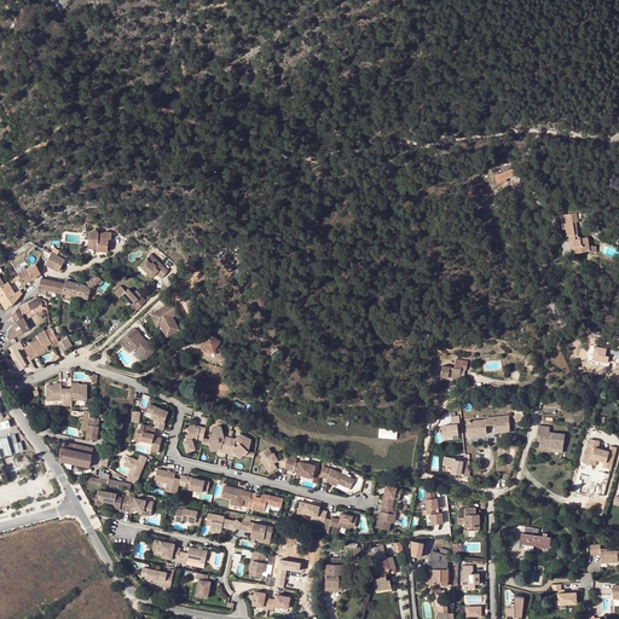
[(495,175),(496,180),(505,177),(515,174),(513,169),(495,175)]
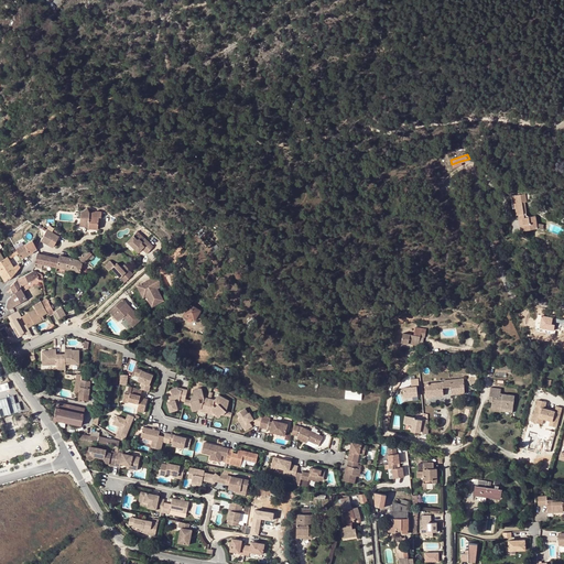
[(527,202),(524,194),(513,195),(514,203),(517,215),(519,215),(520,221),(523,221),(525,230),(537,228),(535,223),(535,216),(529,217),(527,215),(524,202),(527,202)]
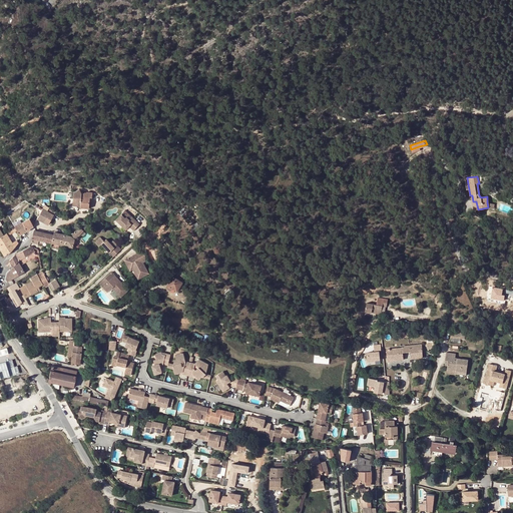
[(79,189),(73,192),(73,197),(81,198),(81,197),(89,197),(91,198),(92,192),(87,192),(84,193),(81,193),(79,189)]
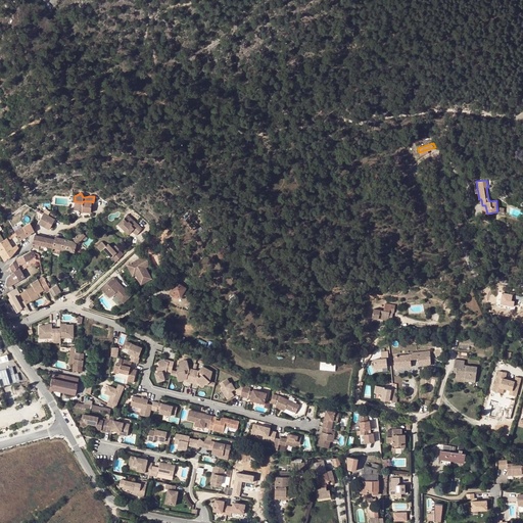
[(74,209),(82,210),(85,210),(85,212),(90,212),(91,201),(83,201),(83,202),(75,201),(74,209)]
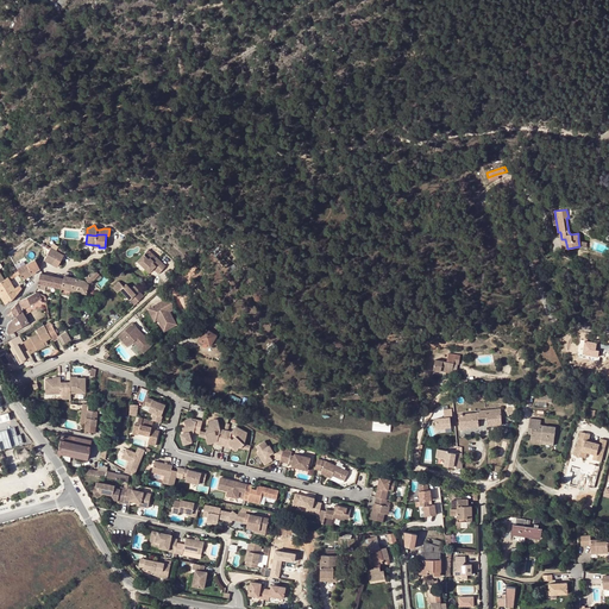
[(50,248),(49,250),(45,257),(44,261),(57,268),(67,251),(58,248),(56,251),(50,248)]
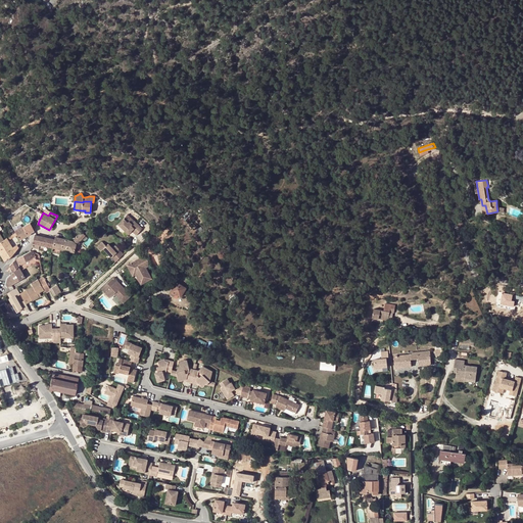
[(135,222),(129,216),(126,218),(132,225),(135,222)]
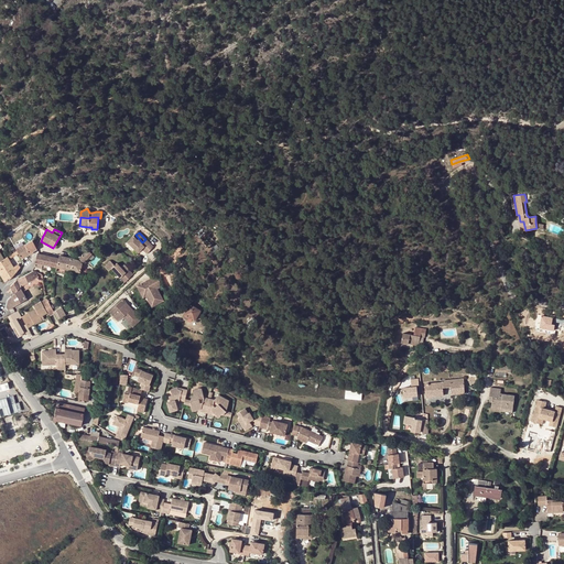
[(136,235),(128,242),(139,252),(142,249),(147,255),(154,248),(145,239),(142,242),(136,235)]
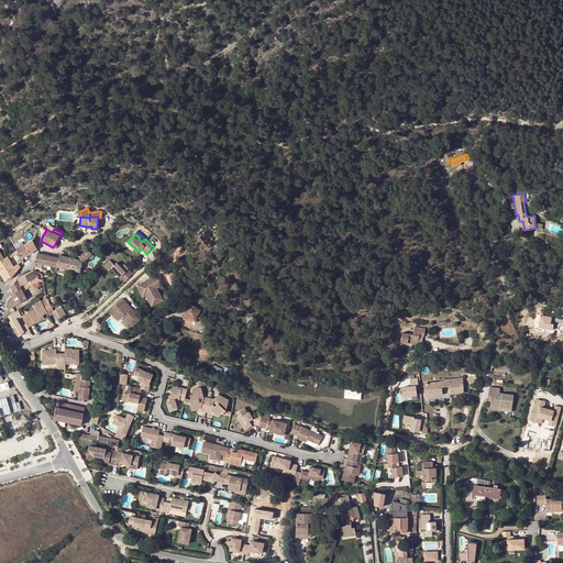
[(35,236),(32,240),(36,249),(41,241),(42,238),(37,235),(37,236),(35,236)]
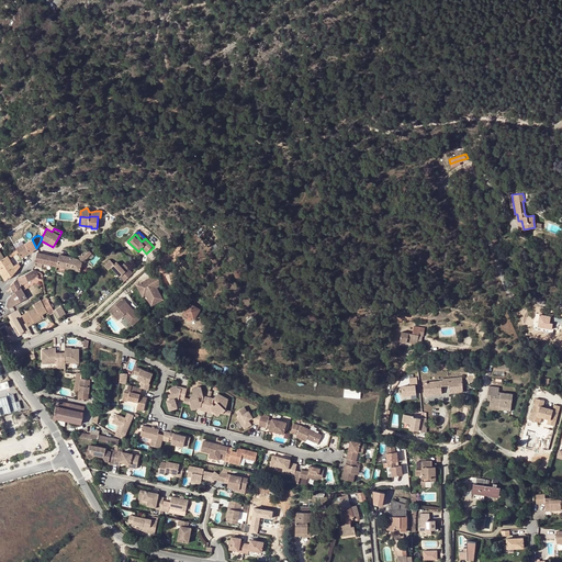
[(32,239),(17,248),(17,250),(19,254),(21,258),(33,251),(33,250),(36,248),(32,239)]
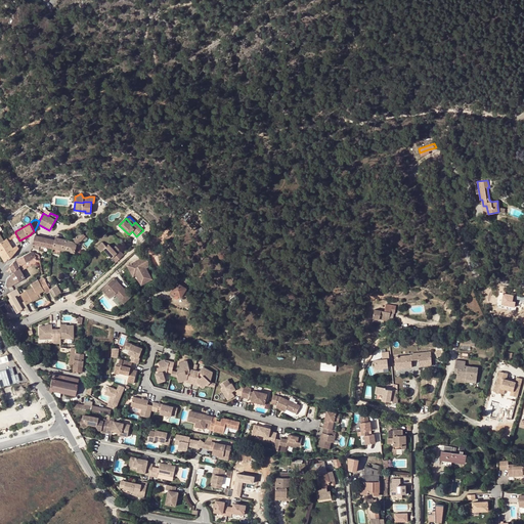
[(55,237),(55,239),(53,249),(75,253),(76,246),(80,242),(80,243),(89,233),(86,230),(84,229),(73,242),(55,237)]
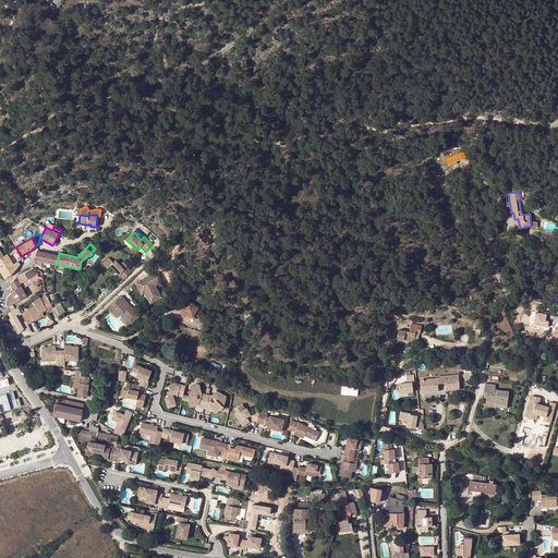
[(36,251),(35,259),(43,262),(57,265),(59,255),(51,254),(36,251)]
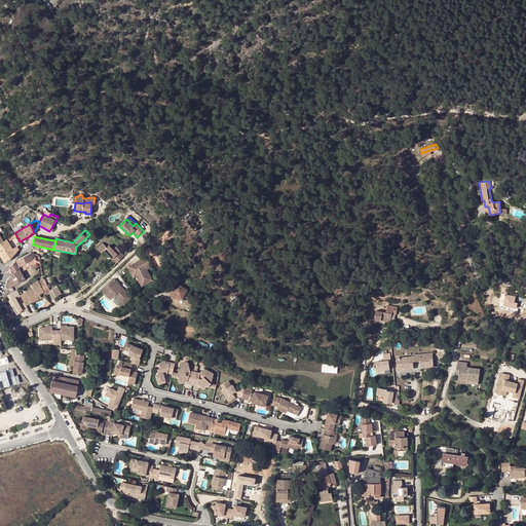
[(0,243),(0,255),(5,263),(10,259),(19,250),(17,247),(12,250),(8,242),(7,239),(4,241),(0,243)]
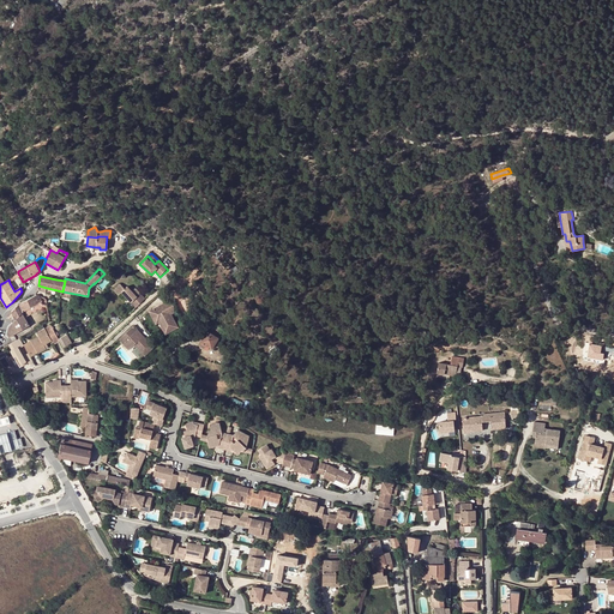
[(121,284),(114,290),(119,295),(122,293),(131,302),(132,301),(140,294),(136,289),(133,292),(128,287),(126,289),(121,284)]
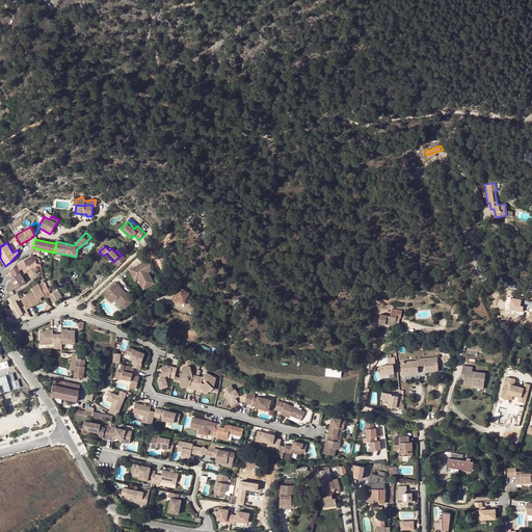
[(122,255),(114,261),(120,266),(126,260),(122,255)]
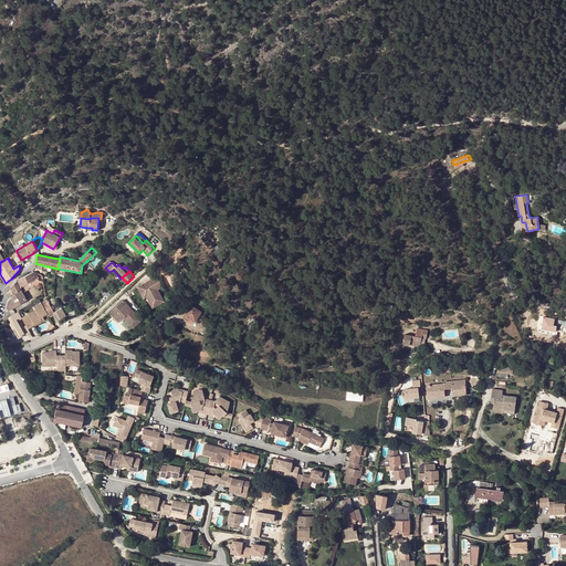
[(18,281),(10,287),(13,295),(20,289),(21,287),(20,287),(21,286),(37,279),(37,278),(33,272),(18,281)]
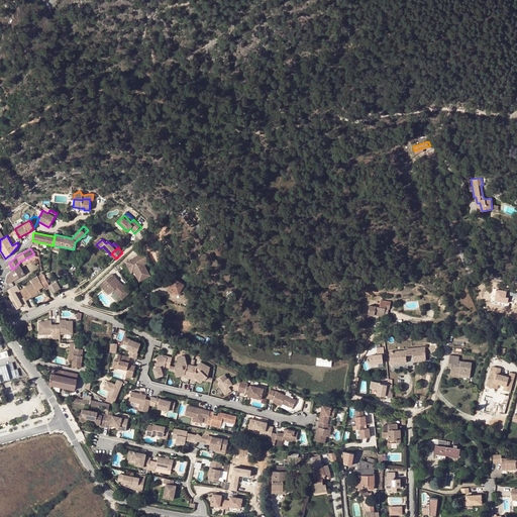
[(165,262),(159,250),(153,253),(159,265),(165,262)]
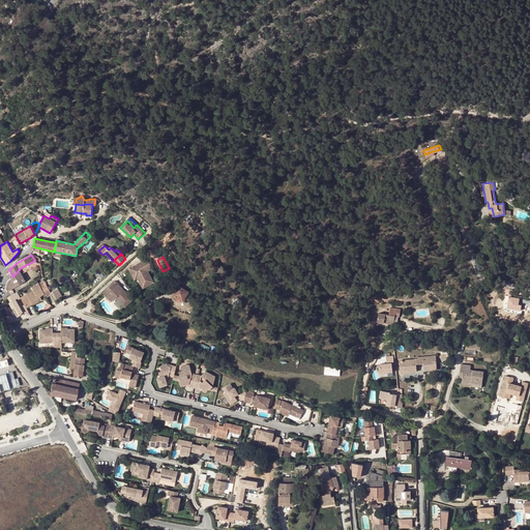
[(148,271),(153,269),(147,258),(142,261),(143,262),(139,264),(140,266),(138,267),(137,265),(129,269),(135,278),(139,275),(146,288),(154,283),(148,271)]
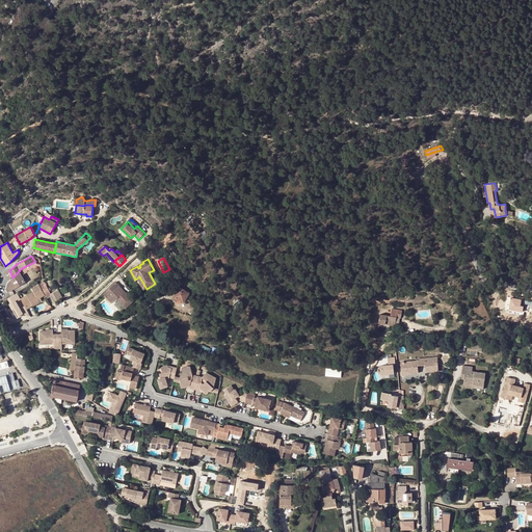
[(34,262),(20,269),(23,275),(37,268),(34,262)]
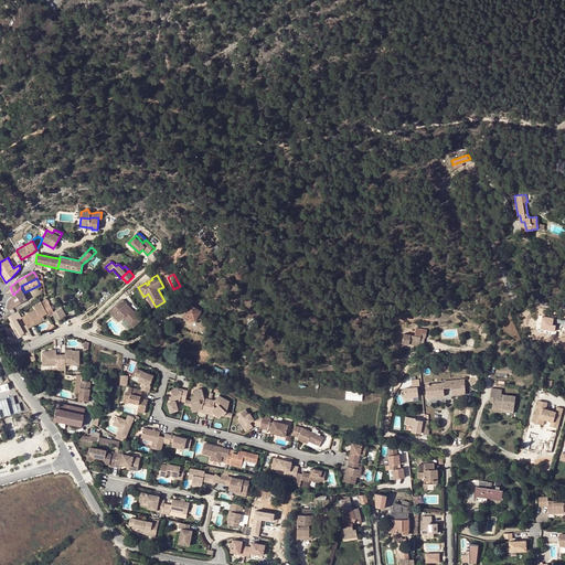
[(20,288),(13,295),(7,301),(6,307),(8,311),(28,300),(20,288)]
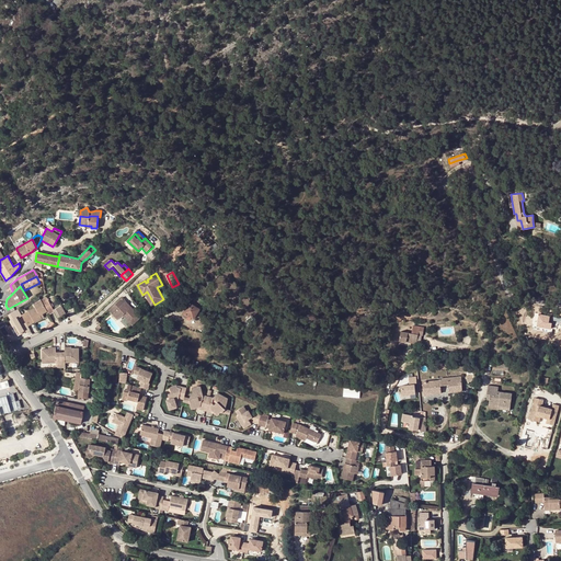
[(152,306),(155,305),(147,292),(142,295),(144,296),(146,295),(152,306)]
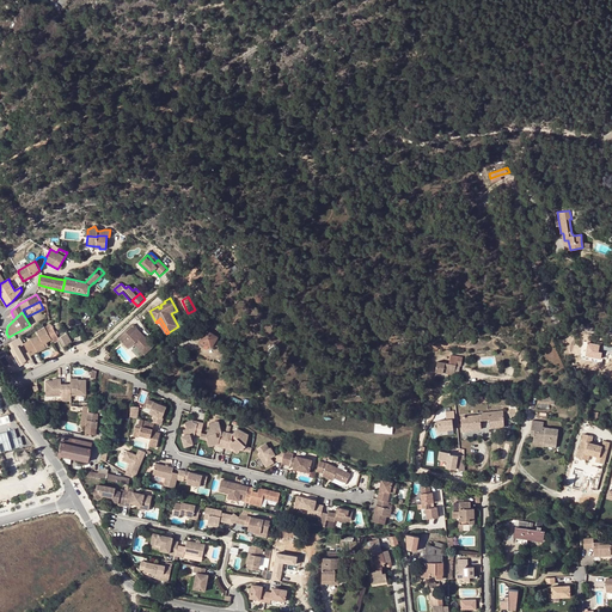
[(59,338),(53,329),(50,324),(44,328),(51,340),(54,343),(60,340),(59,338)]
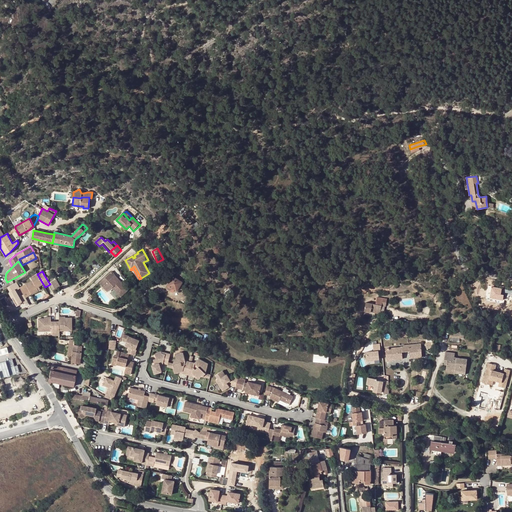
[(128,290),(112,272),(104,279),(108,282),(103,287),(108,292),(113,288),(114,287),(115,288),(114,289),(121,297),(128,290)]
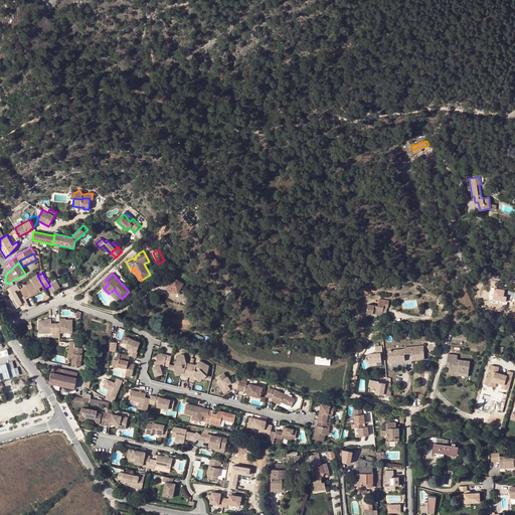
[(43,286),(37,276),(30,280),(32,282),(25,286),(31,296),(38,292),(36,290),(39,289),(43,286)]
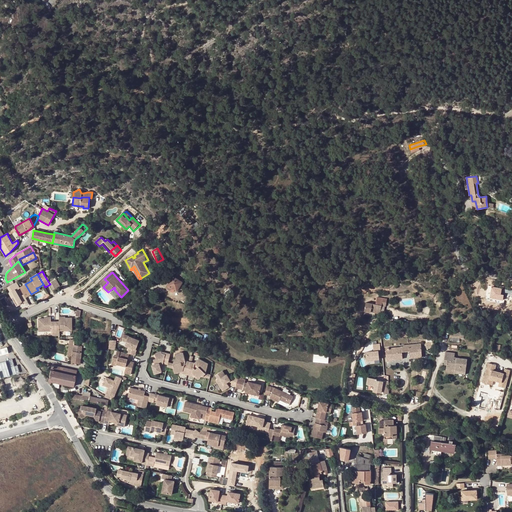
[(173,274),(167,285),(172,288),(176,290),(182,281),(174,277),(174,275),(173,274)]
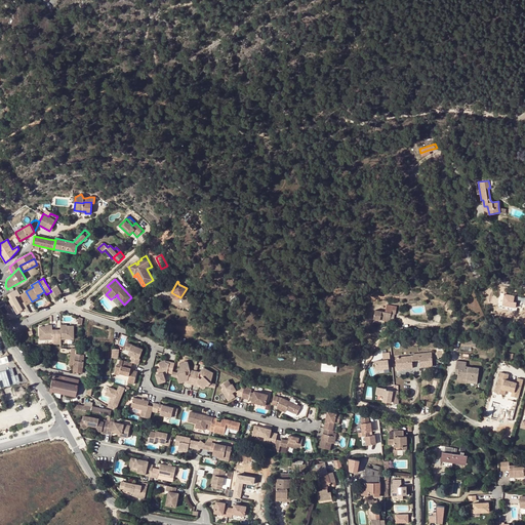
[(51,291),(54,297),(62,293),(57,286),(50,290),(51,291)]
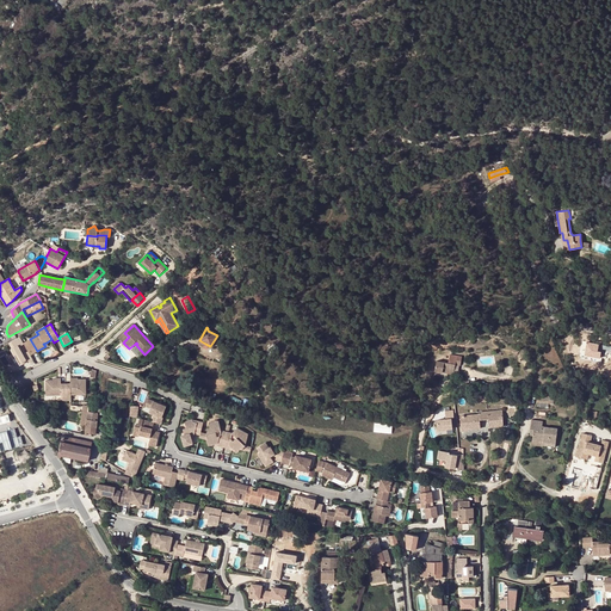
[(13,347),(12,349),(10,350),(13,356),(16,355),(20,363),(28,359),(29,363),(34,360),(30,355),(24,343),(20,337),(10,343),(13,347)]
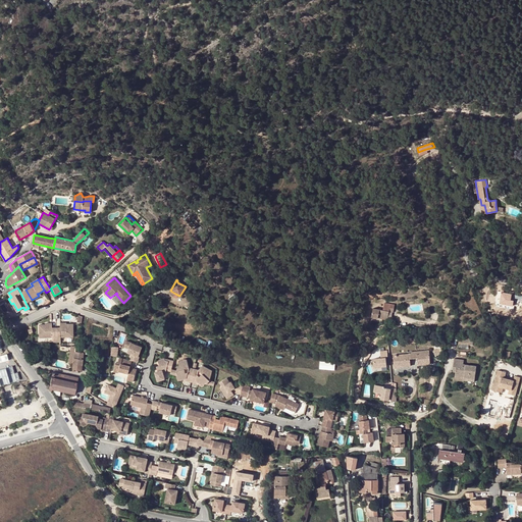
[(32,300),(25,290),(23,291),(30,301),(32,300)]
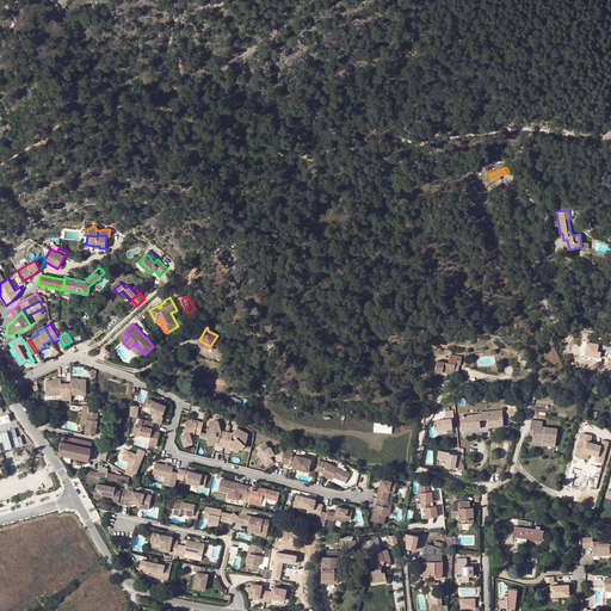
[(28,340),(24,343),(30,355),(35,352),(28,340)]
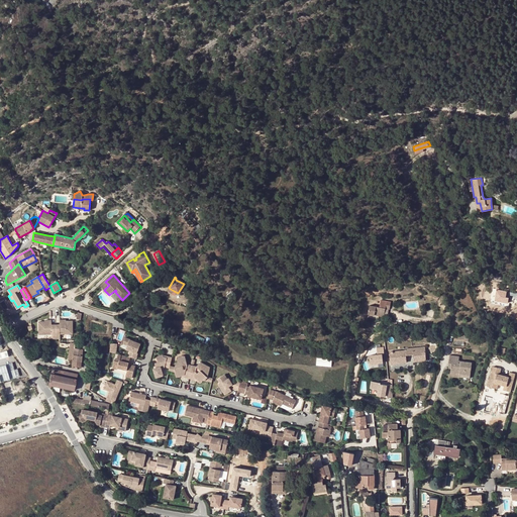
[(509,291),(497,289),(494,302),(490,301),(489,305),(508,308),(509,304),(508,304),(508,300),(511,301),(512,298),(516,298),(516,294),(508,293),(509,291)]
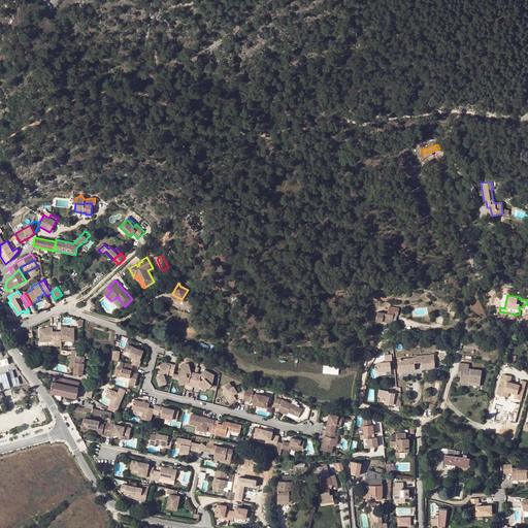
[(388,314),(377,311),(375,321),(383,322),(384,319),(393,321),(394,315),(398,316),(399,308),(389,306),(388,314)]
